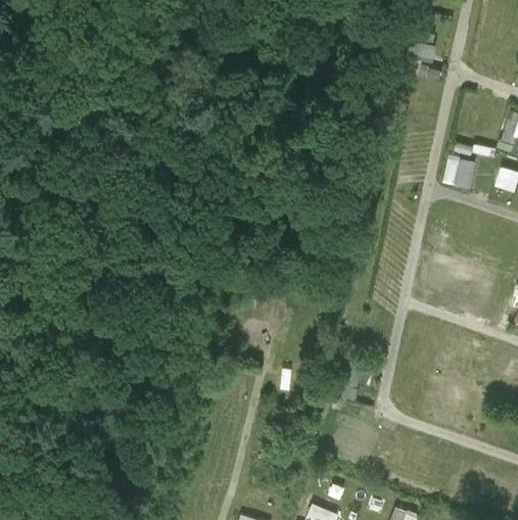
[(517,111),(509,109),(498,148),(517,153),(517,111)]
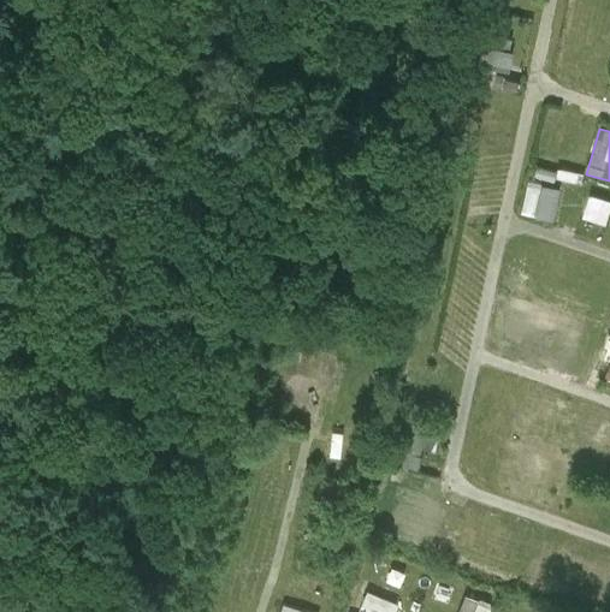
[(590,195),(609,201),(609,183),(594,179),(590,195)]
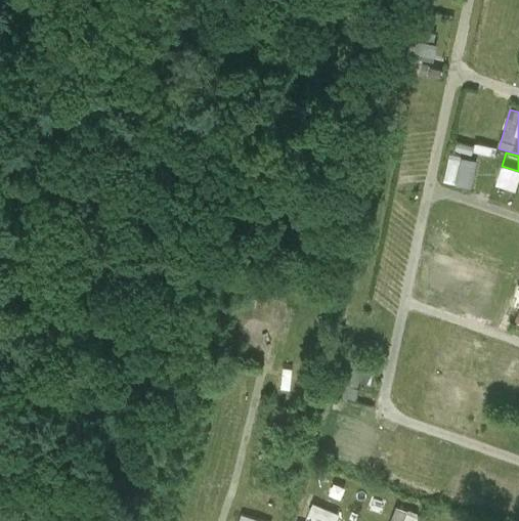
[(448,155),(441,182),(468,189),(476,162),(448,155)]
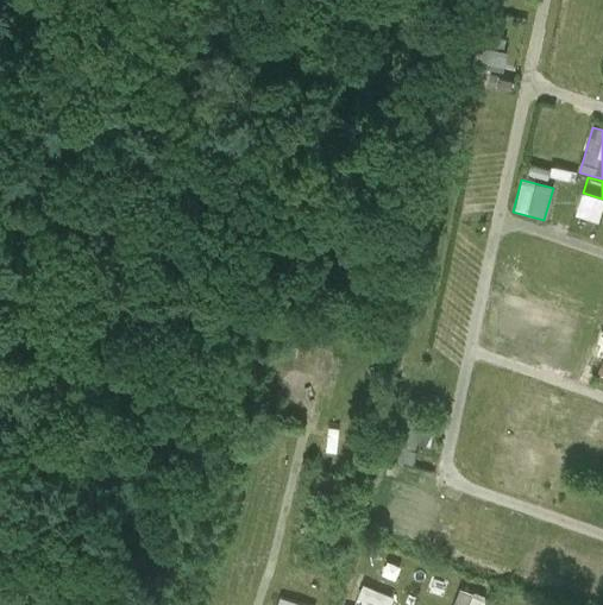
[(576,216),(600,224),(602,208),(602,200),(582,195),(576,216)]
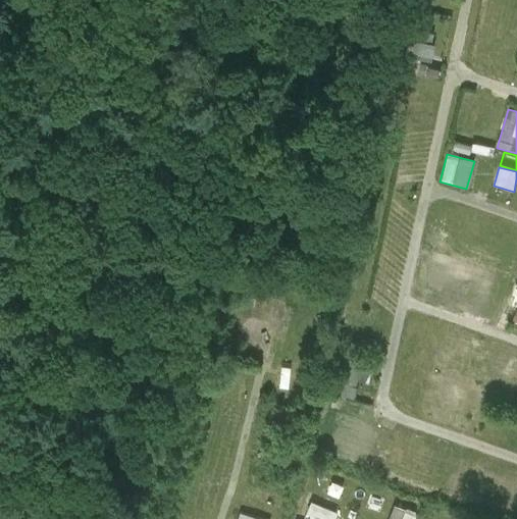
[(256,309),(256,318),(262,318),(262,323),(274,324),(274,309),(256,309)]
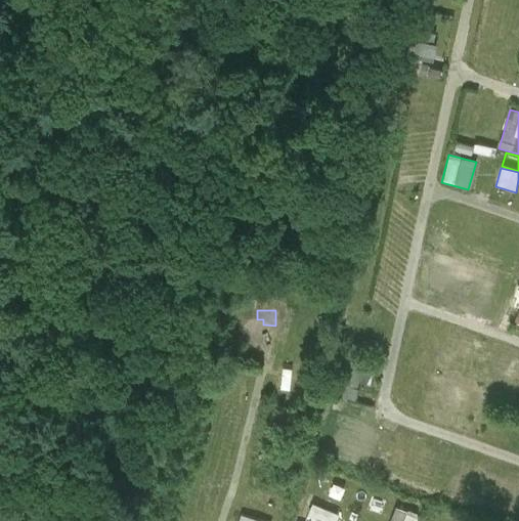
[(312,506),(306,520),(336,520),(338,515),(312,506)]
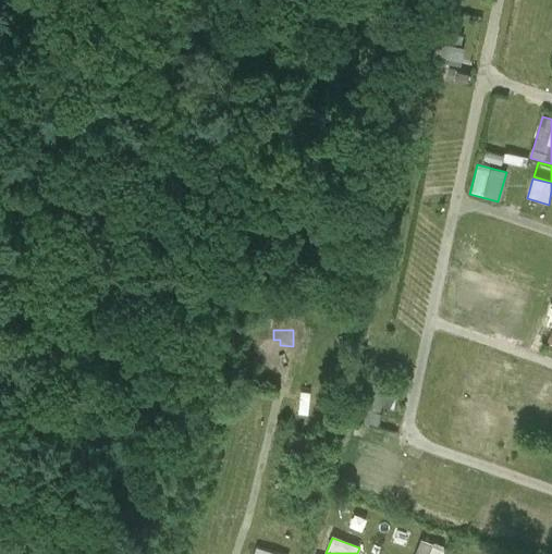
[(418,540),(413,553),(442,553),(443,550),(418,540)]
